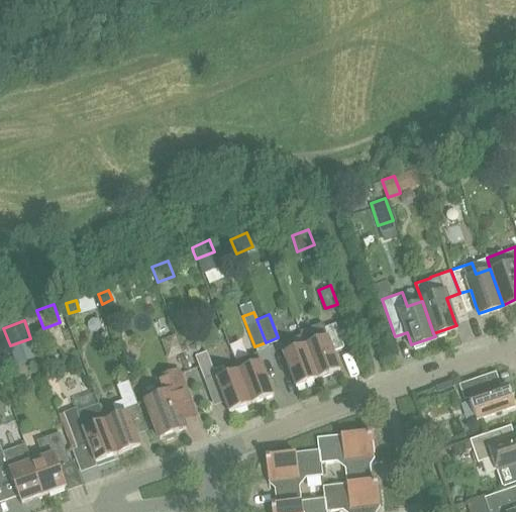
[(316,338),(304,342),(317,376),(339,368),(332,348),(343,344),(334,321),(323,325),(321,321),(315,324),(313,330),(316,338)]
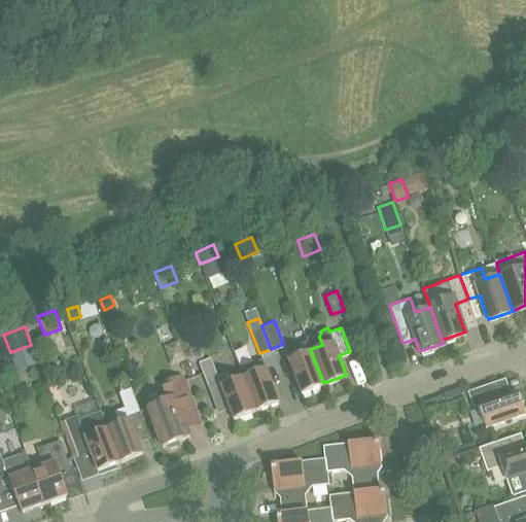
[(301,391),(323,383),(310,349),(297,354),(294,345),(284,348),(301,391)]
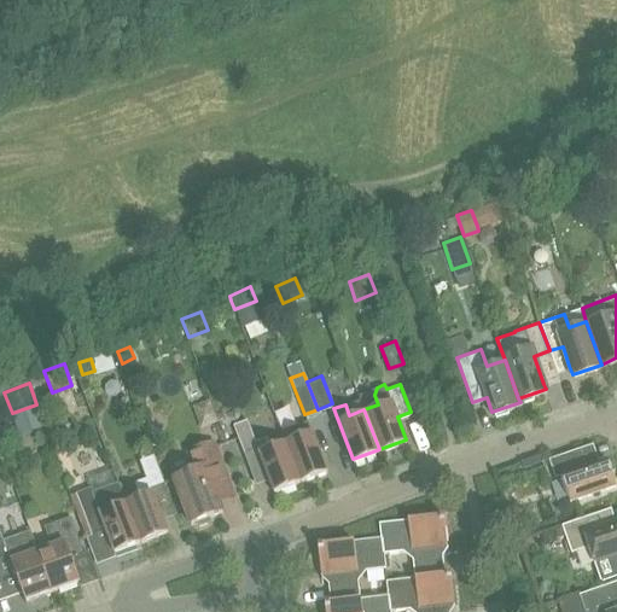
[(266,435),(254,438),(246,417),(232,423),(243,450),(256,446),(273,489),(300,479),(284,439),(269,446),(266,435)]
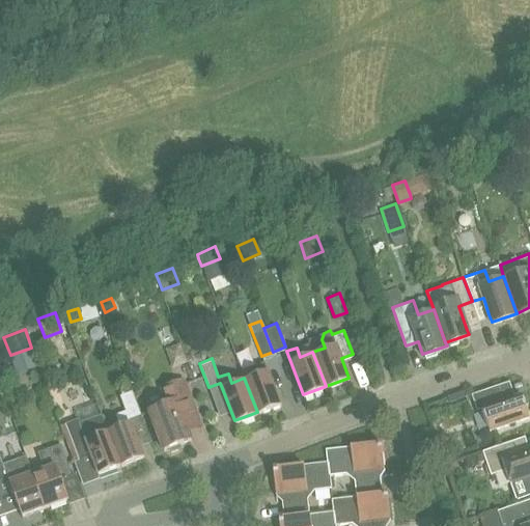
[(263,360),(253,363),(241,368),(244,378),(257,412),(280,404),(263,360)]
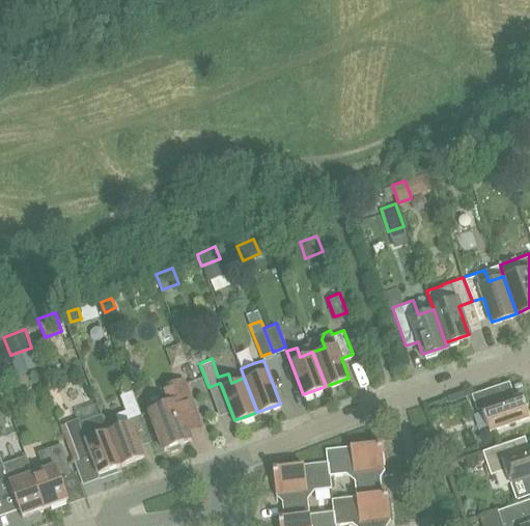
[(197,416),(183,377),(160,386),(166,402),(148,409),(163,448),(166,446),(170,449),(177,446),(178,442),(190,438),(184,421),(197,416)]
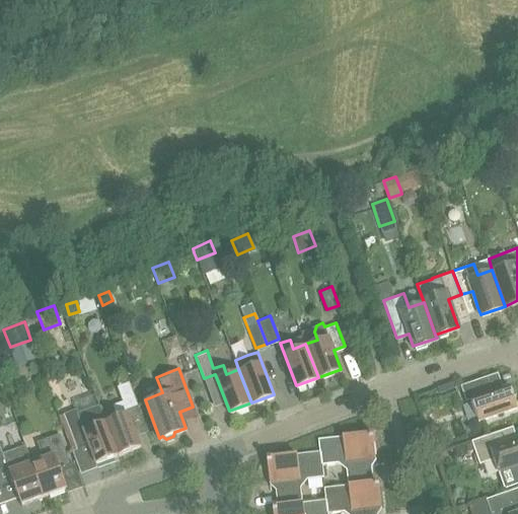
[(514,382),(509,384),(508,381),(496,385),(492,372),(459,383),(465,398),(469,396),(477,419),(516,406),(511,391),(516,390),(514,382)]
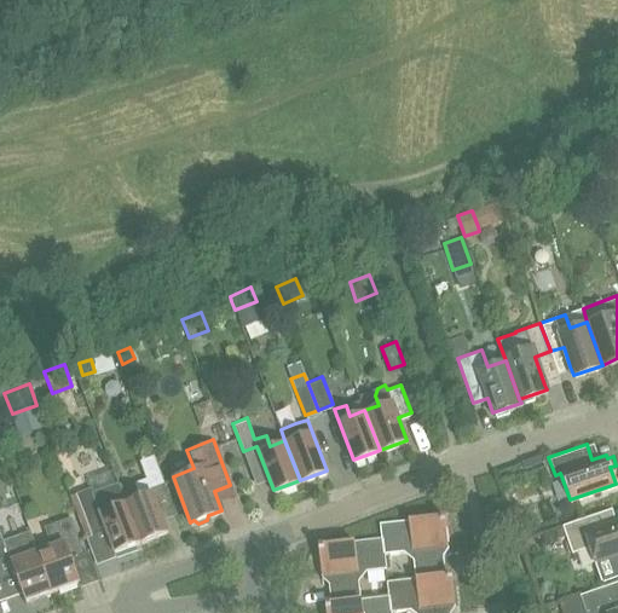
[(139,496),(125,501),(140,541),(167,531),(150,486),(163,481),(152,454),(139,458),(145,476),(133,480),(139,496)]
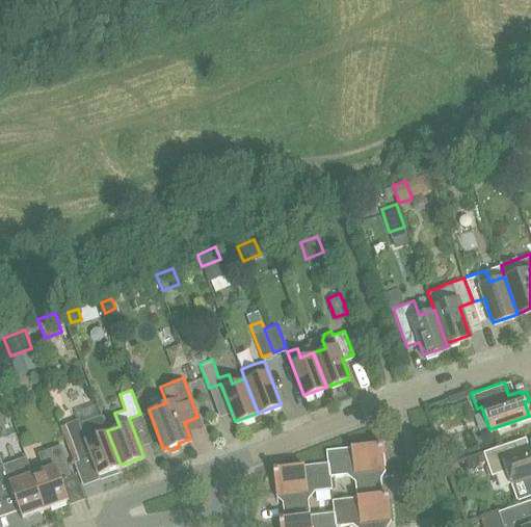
[(98,473),(121,465),(107,430),(102,416),(79,424),(78,422),(67,426),(78,458),(89,454),(98,473)]
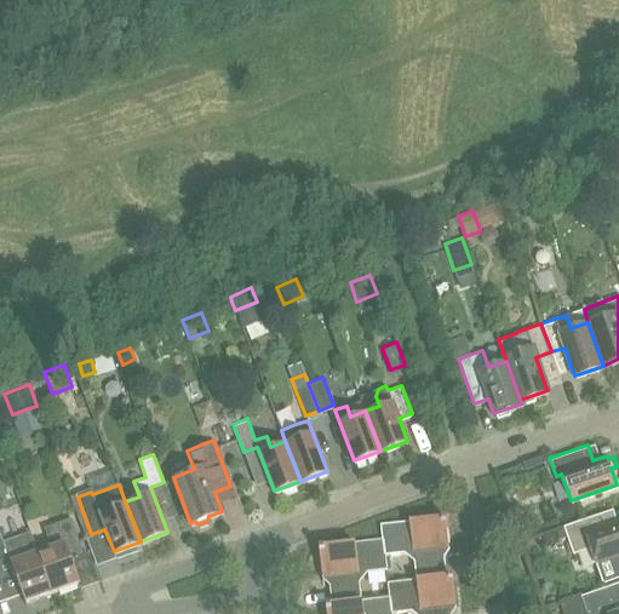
[(618,520),(617,521),(596,528),(591,514),(562,523),(572,551),(589,545),(595,561),(596,561),(603,579),(608,578),(608,577),(618,573),(618,520)]
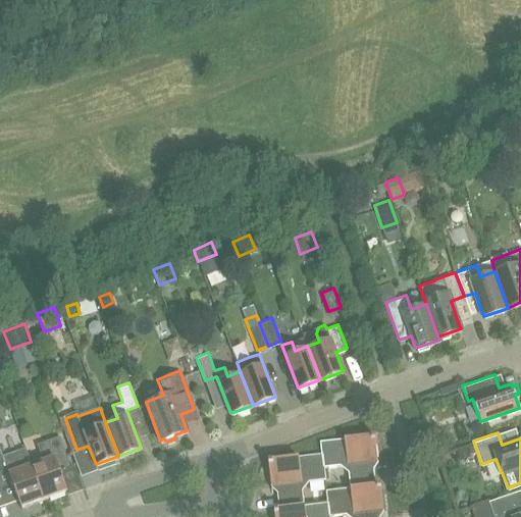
[(41,459),(32,463),(44,497),(65,488),(59,469),(70,465),(59,433),(35,443),(41,459)]
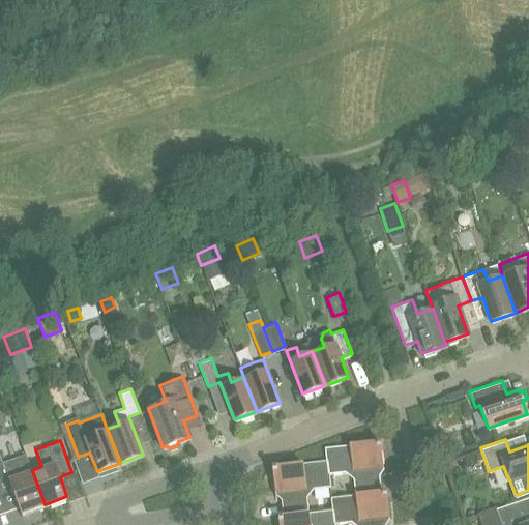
[(352,472),(355,493),(355,494),(380,491),(380,490),(378,467),(382,466),(379,440),(324,446),(325,459),(326,459),(328,472),(349,470),(352,472)]
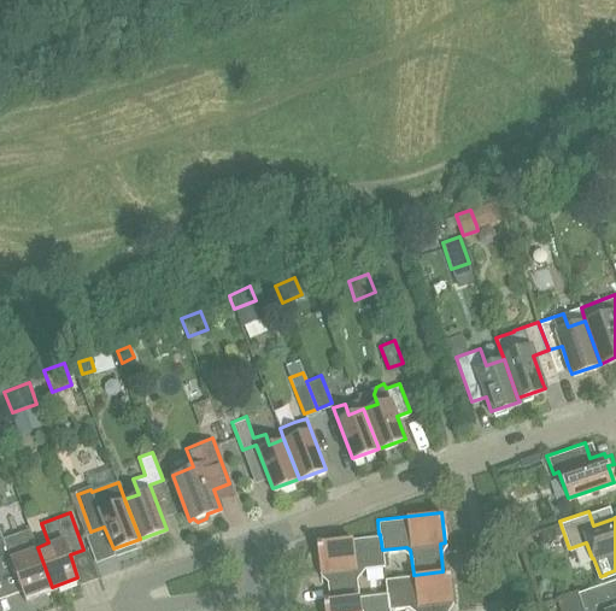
[(551,528),(539,533),(543,541),(555,536),(551,528)]
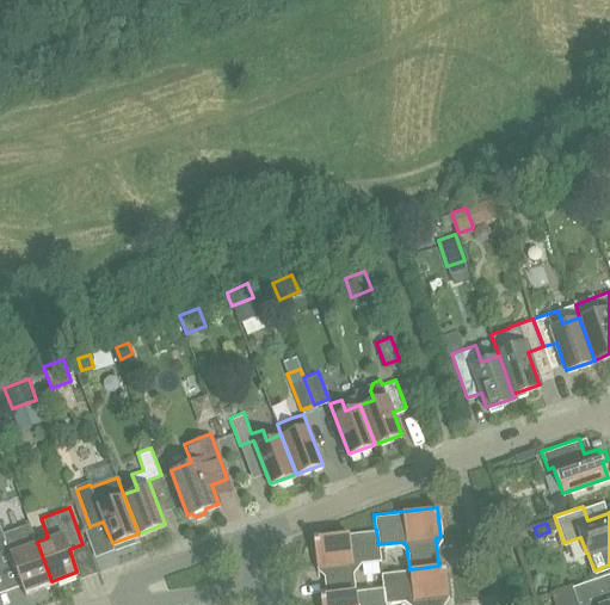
[(381,559),(379,544),(376,529),(375,529),(313,536),(316,566),(322,566),(325,592),(325,593),(355,590),(352,566),(356,561),(381,559)]
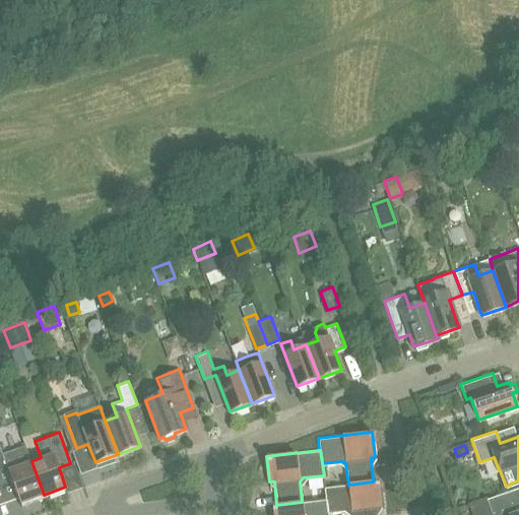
[(8,469),(15,490),(20,503),(44,495),(31,461),(8,469)]
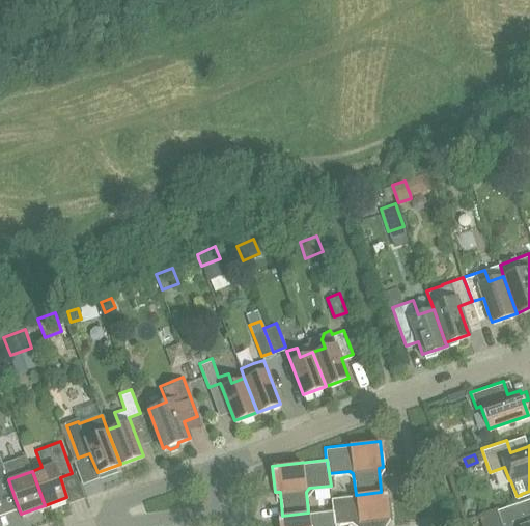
[(386,491),(381,491),(381,492),(356,495),(356,494),(331,497),(332,509),(333,509),(334,523),(335,523),(356,520),(359,523),(359,525),(385,525),(384,517),(389,517),(386,491)]
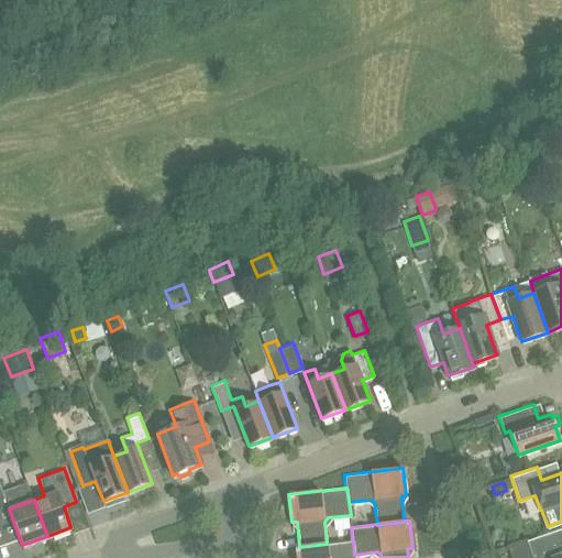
[(561,557),(561,526),(526,539),(532,557),(561,557)]
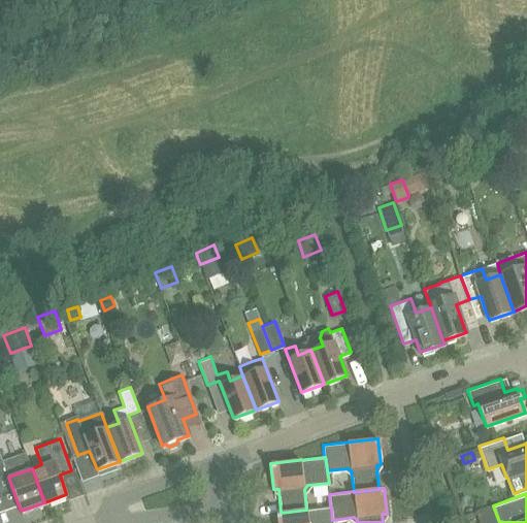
[(281,513),(281,512),(276,513),(276,522),(333,522),(333,520),(332,520),(331,507),(330,507),(306,510),(281,513)]
